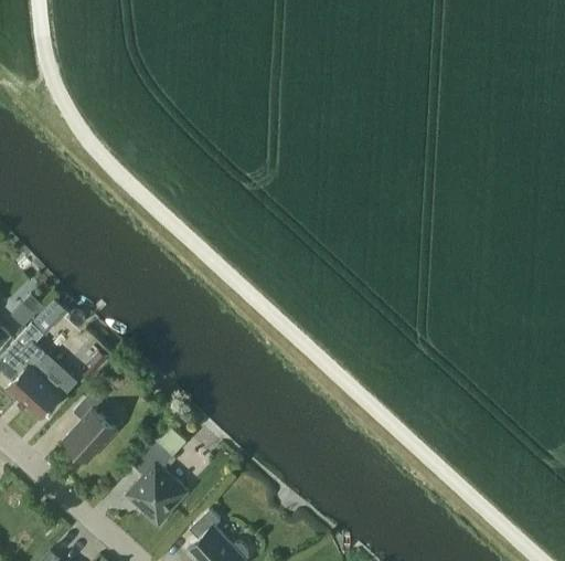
[(50,366),(31,348),(44,335),(31,323),(0,357),(0,364),(16,379),(7,389),(39,419),(59,398),(60,399),(68,390),(60,381),(53,388),(40,376),(50,366)]
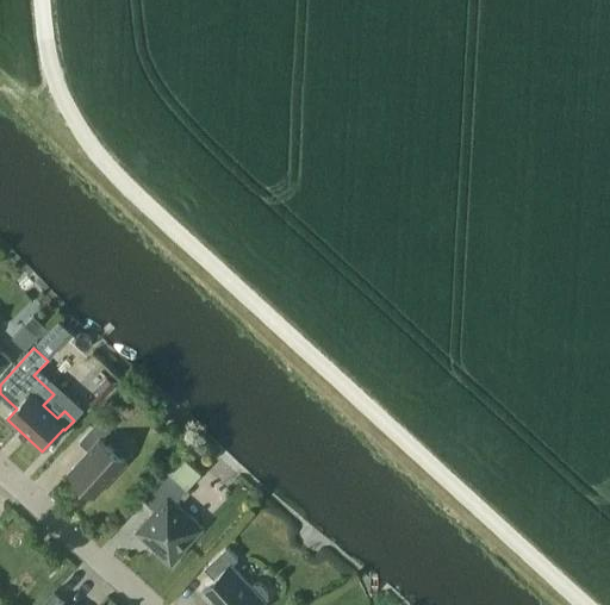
[(0,374),(10,363),(0,354),(0,374)]
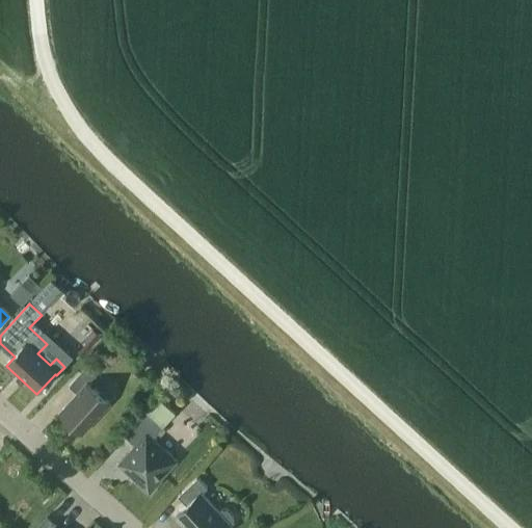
[(102,339),(92,331),(83,341),(92,349),(102,339)]
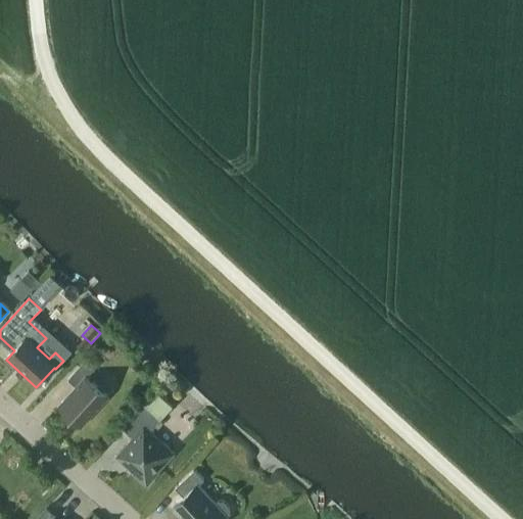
[(80,427),(106,398),(86,379),(94,370),(85,362),(66,381),(76,389),(59,409),(80,427)]
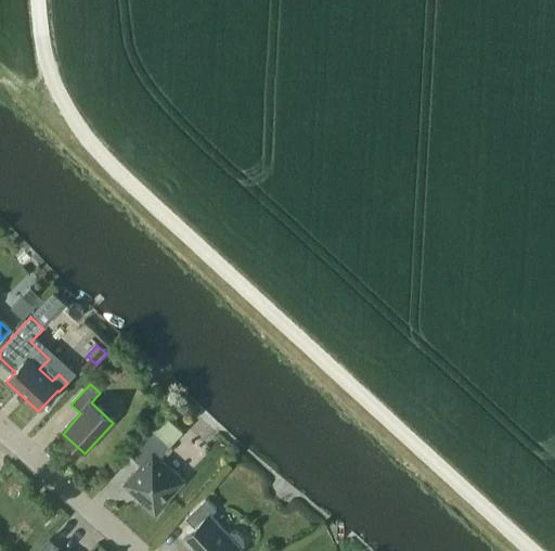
[(140,468),(124,486),(142,503),(141,504),(155,517),(167,504),(166,502),(183,483),(158,460),(170,448),(151,431),(128,456),(140,468)]
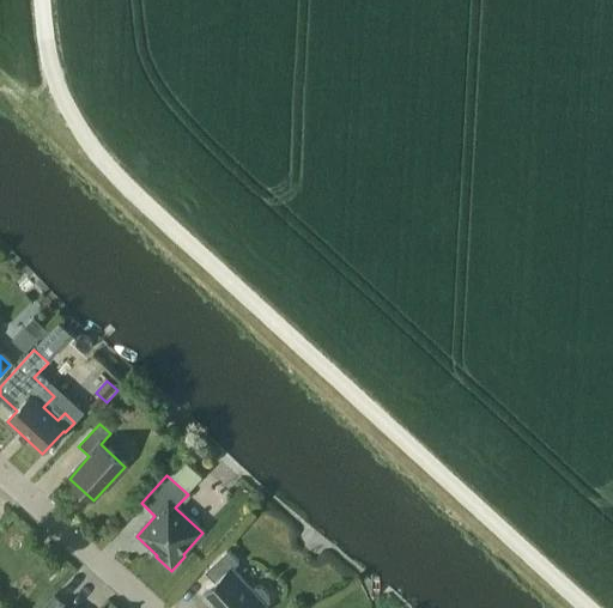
[(268,599),(261,589),(255,589),(235,567),(238,565),(228,553),(205,573),(214,584),(200,597),(210,607),(263,607),(268,603),(268,599)]
